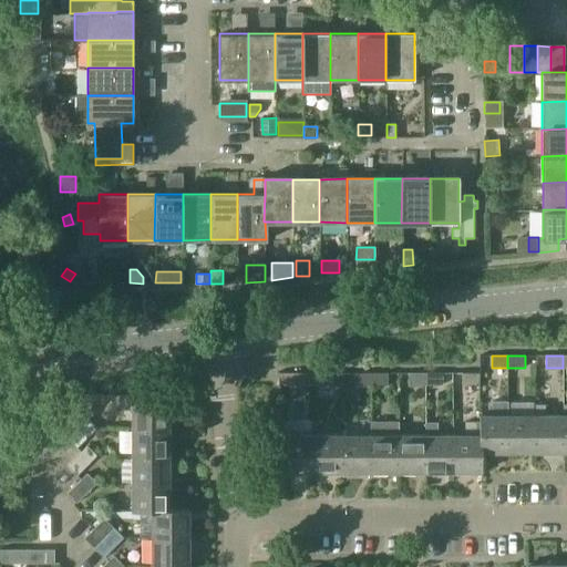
[(279,373),(279,384),(316,385),(316,373),(279,373)]
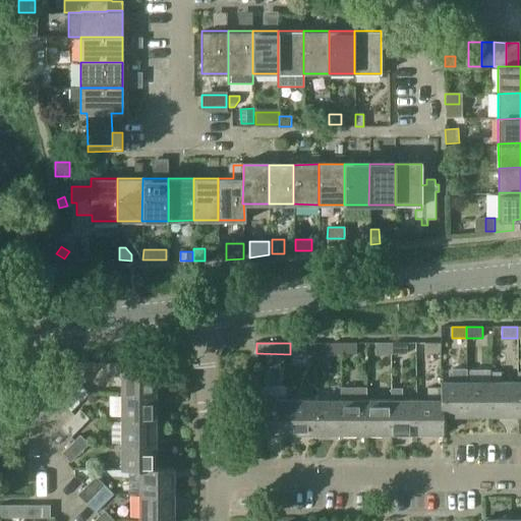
[(305,343),(290,343),(290,354),(305,354),(305,343)]
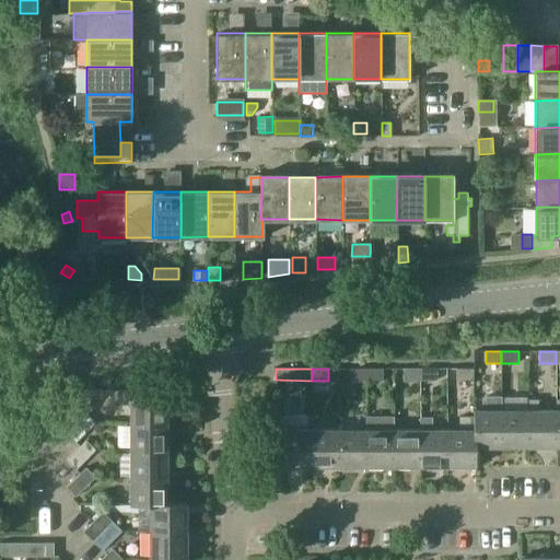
[(350,380),(365,380),(365,369),(350,369),(350,380)]
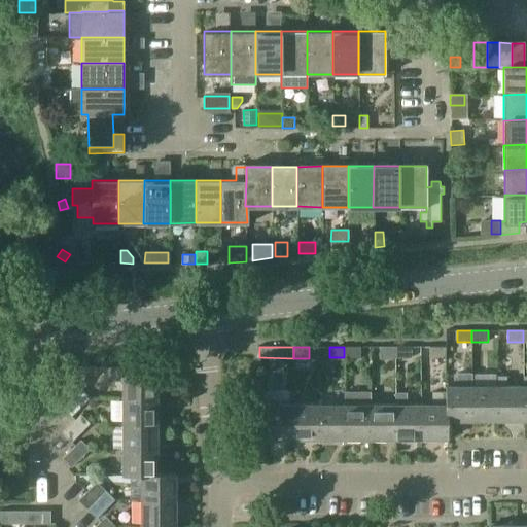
[(360,347),(344,347),(344,357),(360,358),(360,347)]
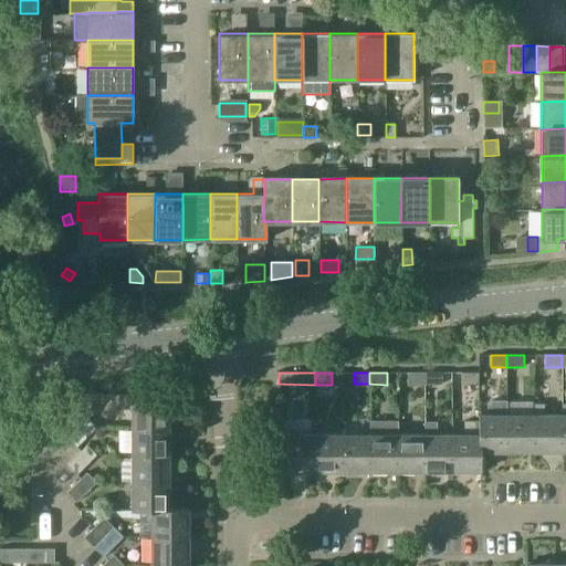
[(425,384),(425,373),(409,373),(409,384),(425,384)]
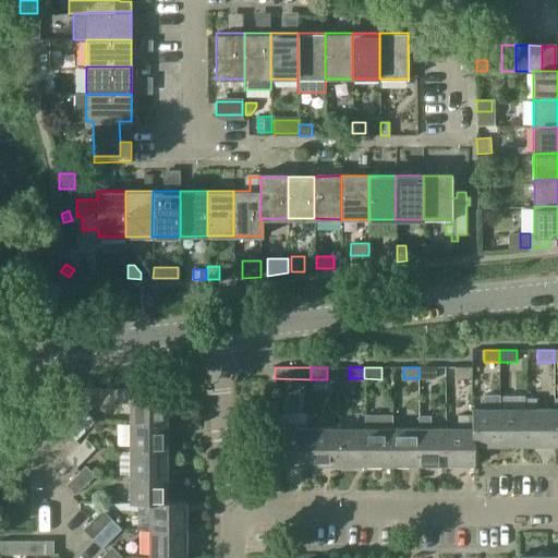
[(446,367),(419,367),(419,378),(446,378),(446,367)]
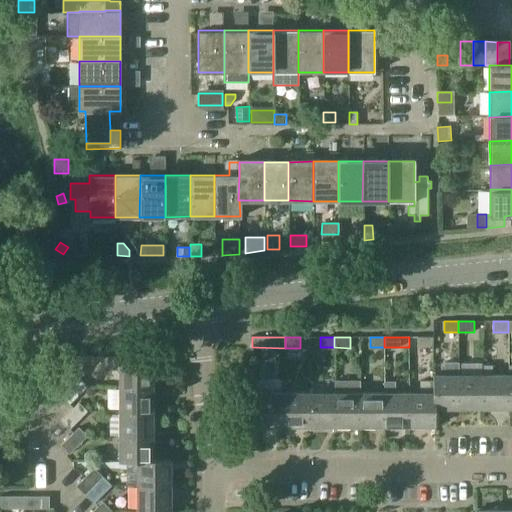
[(433,337),(409,337),(409,347),(433,347),(433,337)]
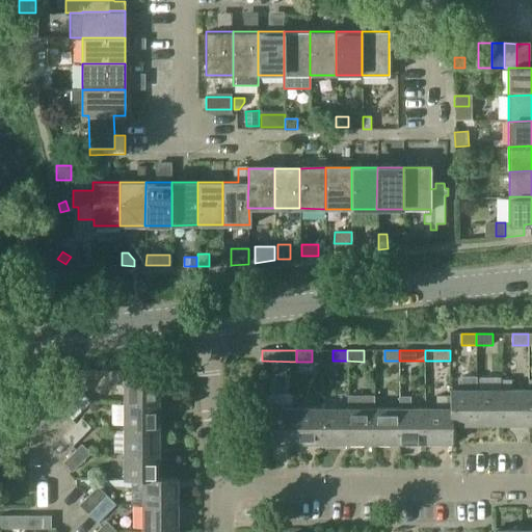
[(125,401),(159,401),(158,375),(125,375),(125,401)]
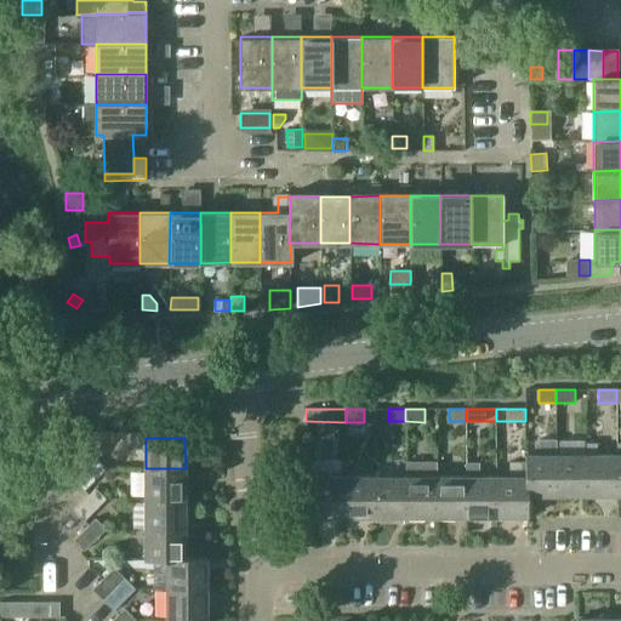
[(525,456),(525,462),(527,462),(527,496),(556,495),(556,455),(557,455),(557,439),(539,439),(539,456),(525,456)]
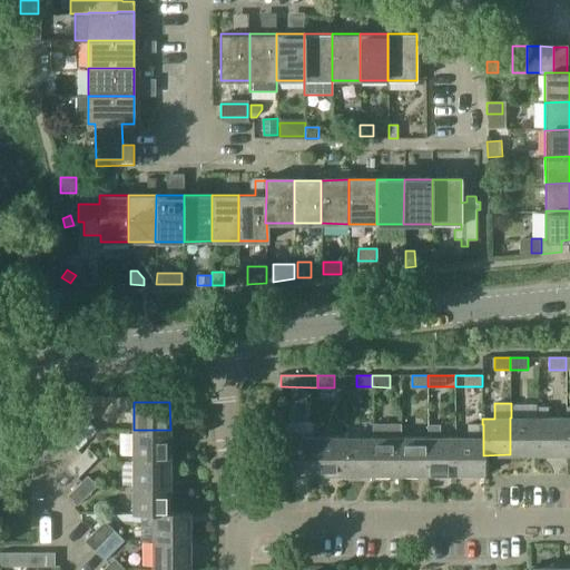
[(539,418),(538,418),(538,454),(566,454),(566,418),(548,418),(548,406),(539,408),(539,418)]
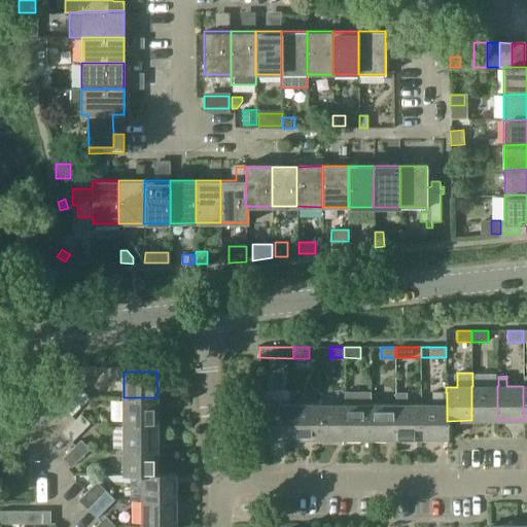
[(55,399),(63,408),(80,389),(72,381),(55,399)]
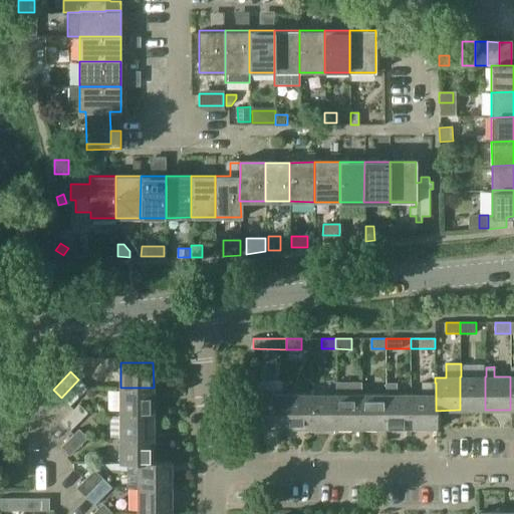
[(460,410),(485,410),(485,376),(461,376),(460,376),(460,410)]
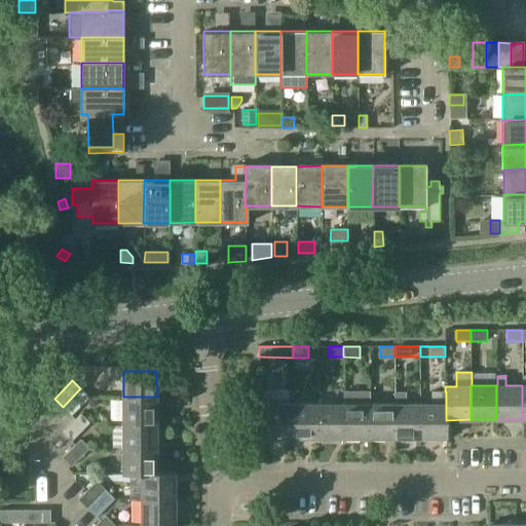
[(89,398),(80,388),(63,407),(72,416),(89,398)]
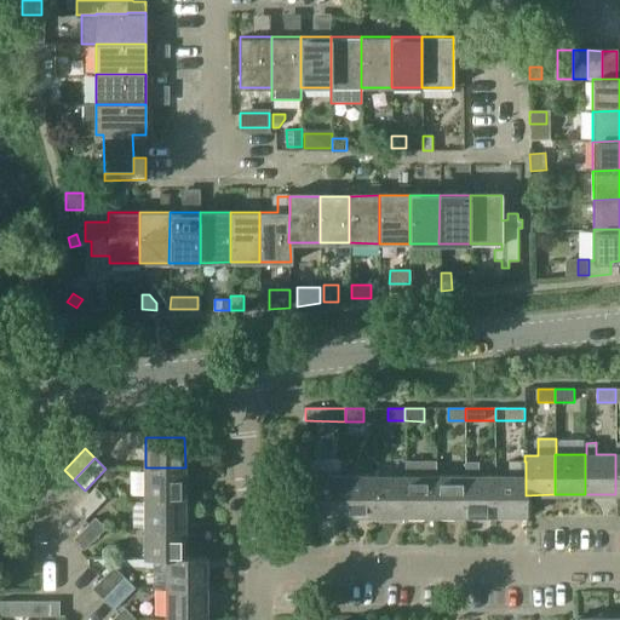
[(435,517),(435,476),(436,476),(436,460),(406,460),(406,476),(405,476),(406,517),(435,517)]
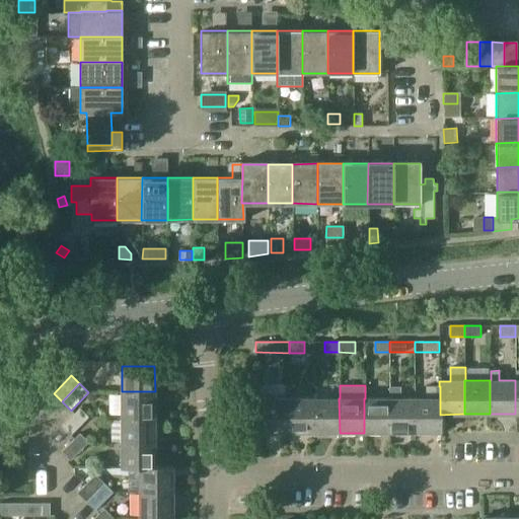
[(264,434),(289,433),(289,398),(277,398),(277,386),(255,386),(255,405),(263,405),(264,434)]
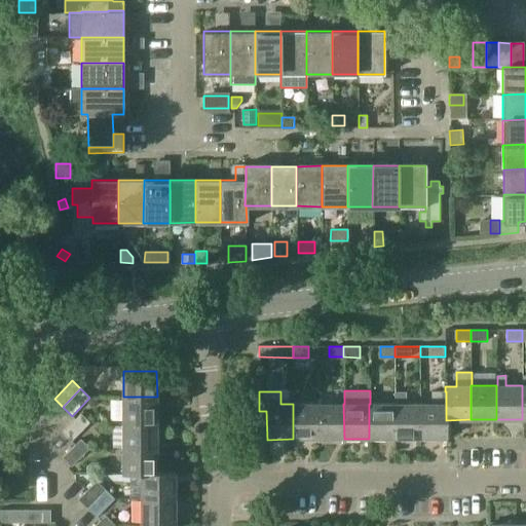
[(446,391),(445,391),(431,391),(431,404),(421,404),(421,439),(447,439),(446,420),(446,391)]
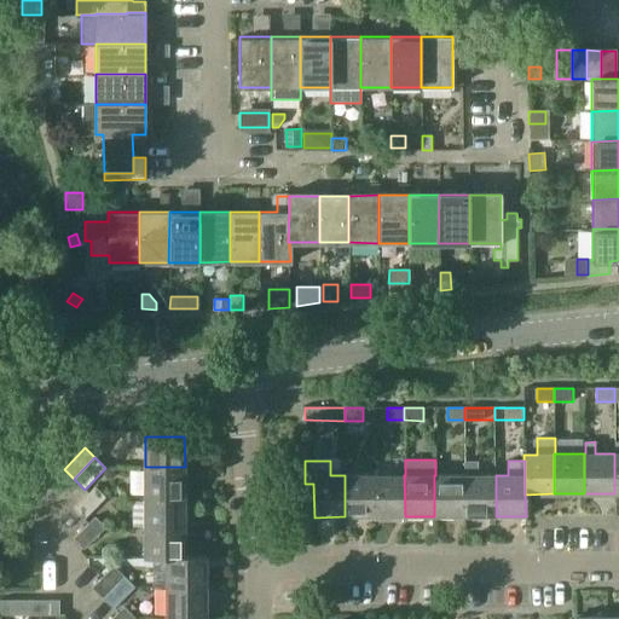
[(464,462),(464,475),(464,516),(496,516),(496,475),(479,475),(478,462),(464,462)]
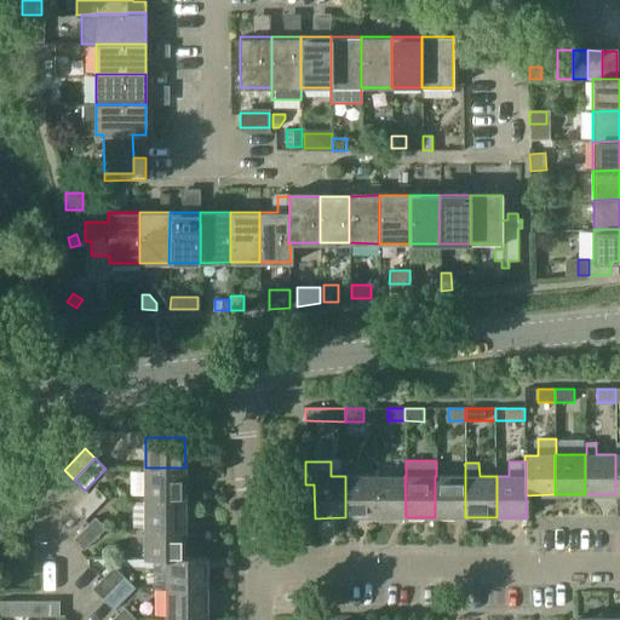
[(145,468),(145,498),(185,498),(185,468),(145,468)]
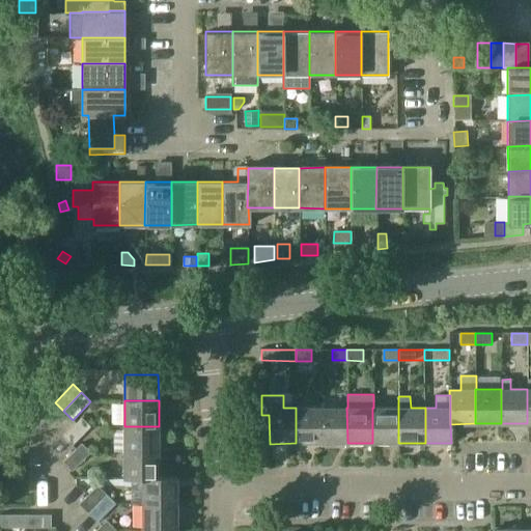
[(296,443),(322,443),(322,408),(296,408),(296,443)]
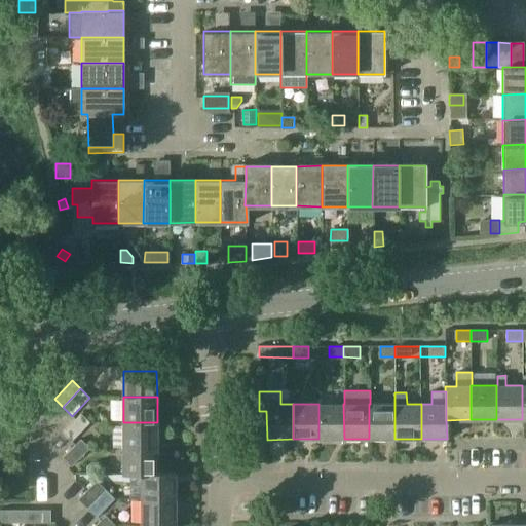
[(318,439),(344,439),(343,404),(318,404),(318,439)]
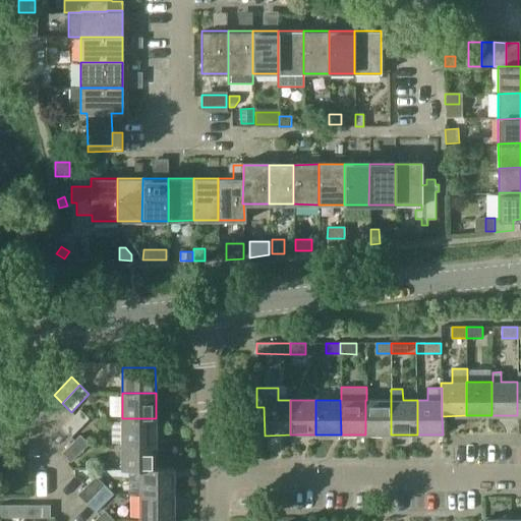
[(391,400),(366,400),(365,400),(365,435),(391,435),(391,400)]
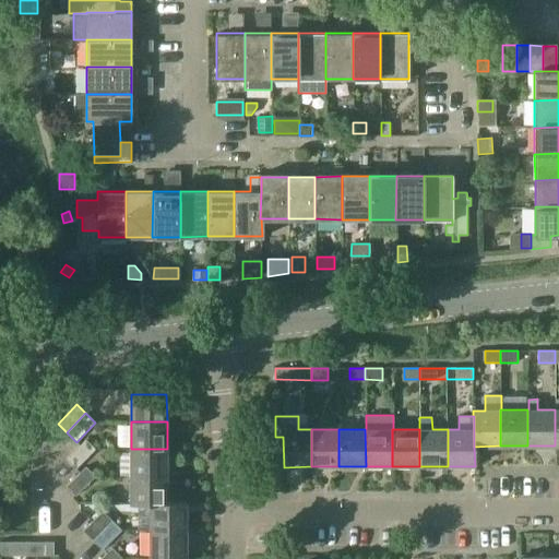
[(85,440),(80,445),(67,460),(76,468),(95,450),(85,440)]
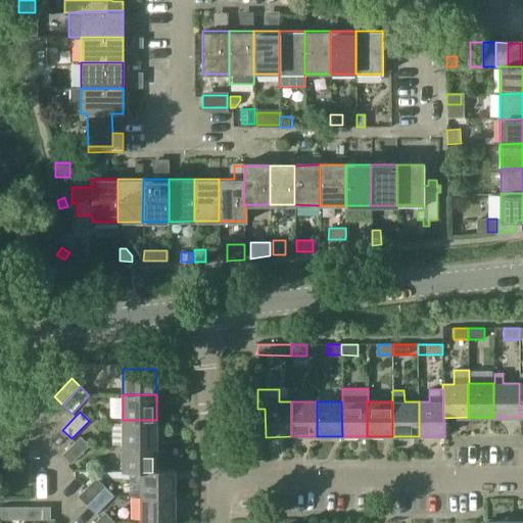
[(156,420),(123,420),(123,445),(156,445),(156,420)]
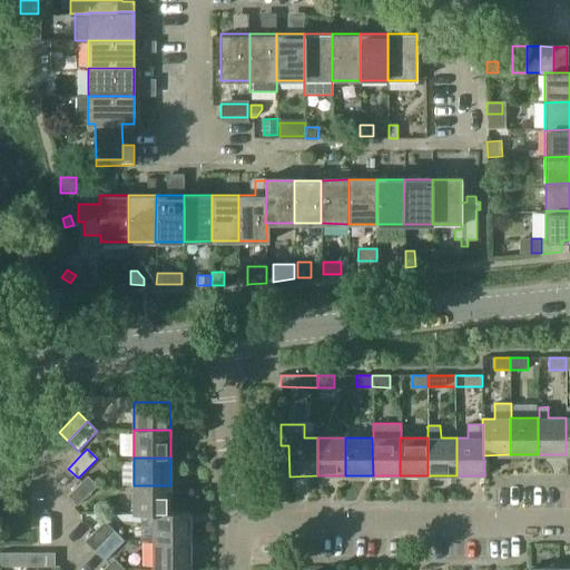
[(88,477),(82,482),(68,497),(78,505),(97,487),(88,477)]
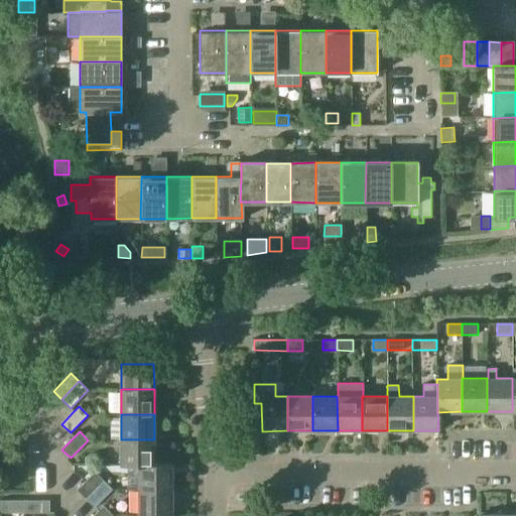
[(154,466),(154,464),(154,439),(121,439),(121,466),(139,466),(154,466)]
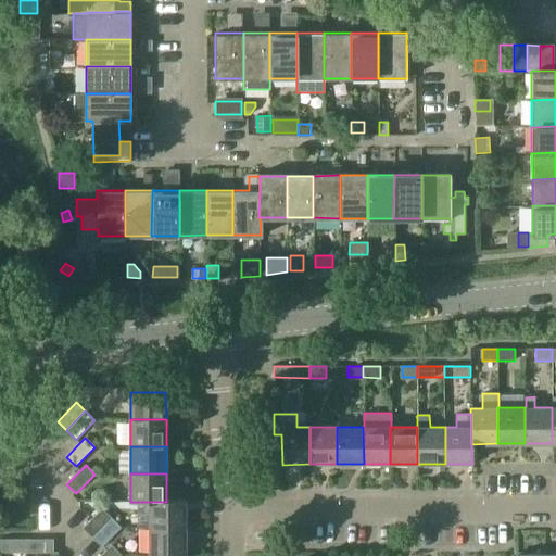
[(150,502),(150,528),(186,528),(185,500),(166,500),(166,502),(150,502)]
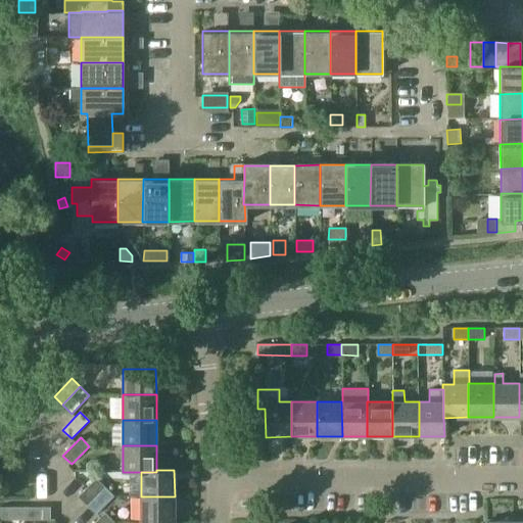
[(79,496),(88,506),(105,488),(96,479),(79,496)]
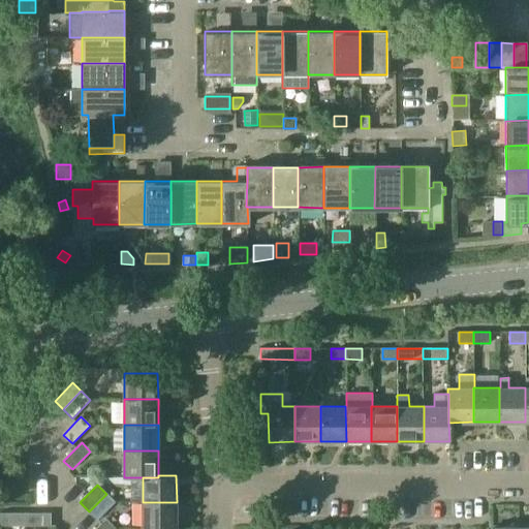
[(115,502),(106,494),(89,511),(97,520),(115,502)]
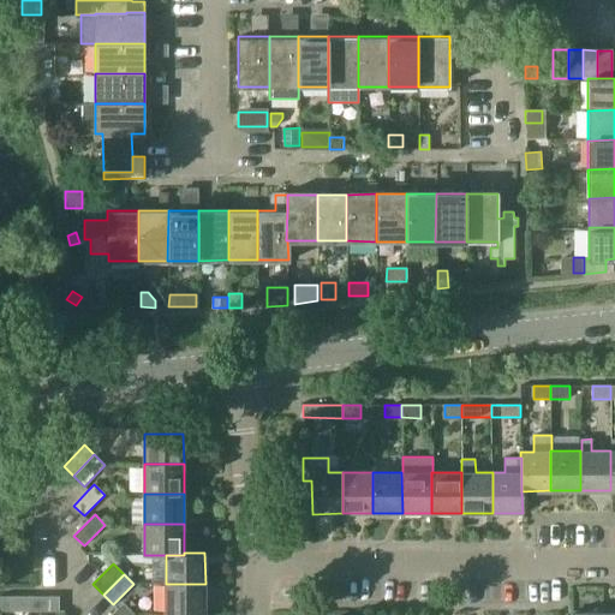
[(166,614),(206,613),(206,584),(166,584),(166,614)]
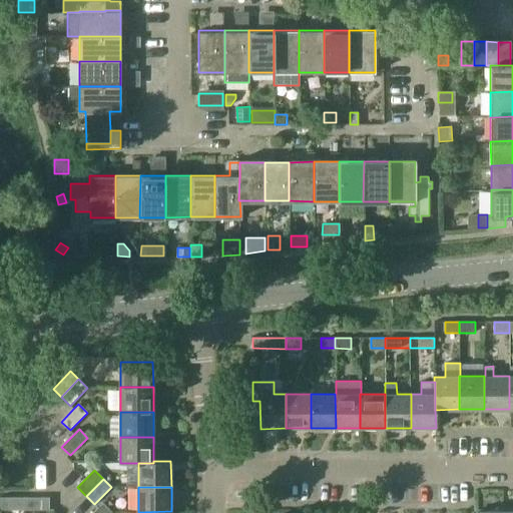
[(0,509),(23,510),(23,497),(0,496),(0,509)]
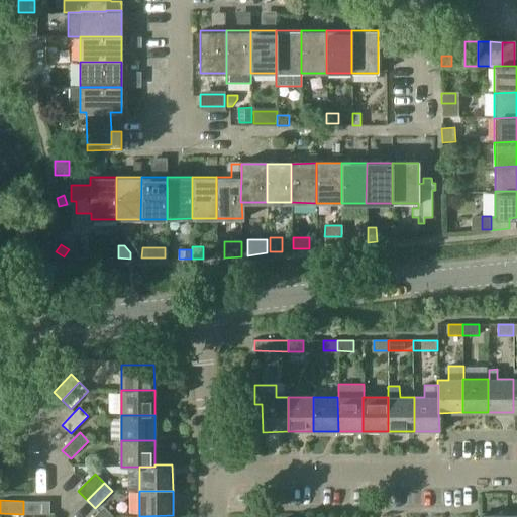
[(50,514),(50,502),(50,501),(23,501),(23,514),(50,514)]
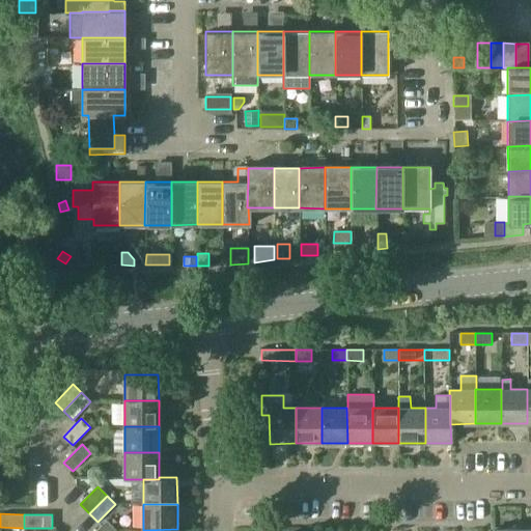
[(107,521),(102,526),(96,530),(114,530),(116,530),(107,521)]
